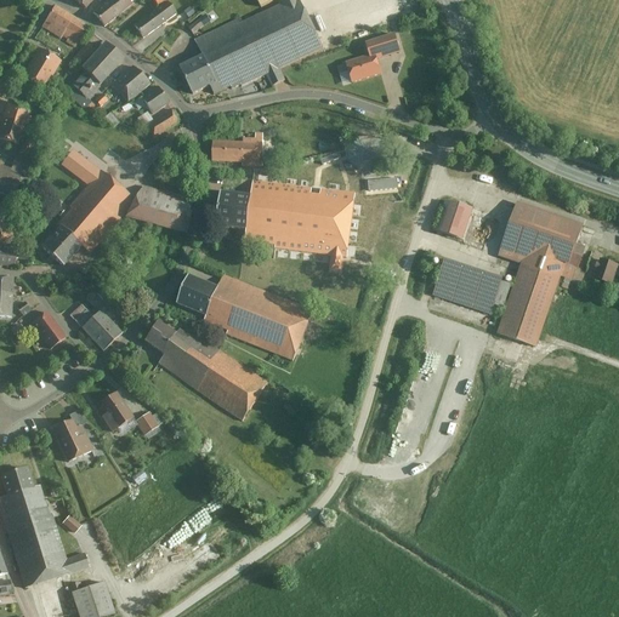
[(131,4),(129,0),(106,0),(94,11),(106,26),(131,4)]
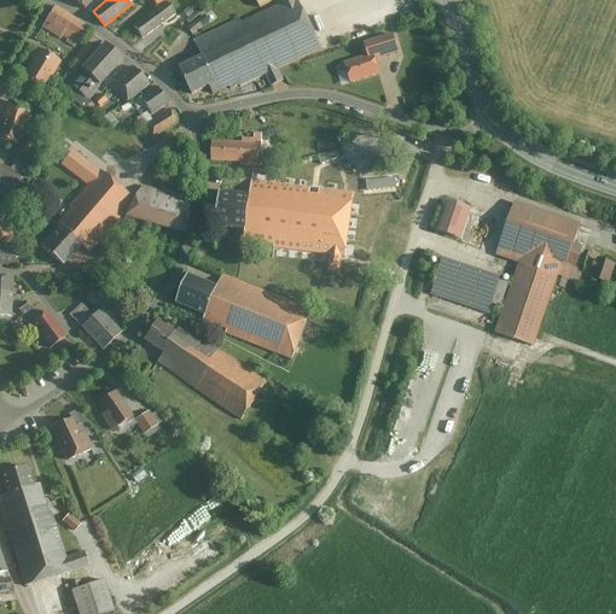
[(175,11),(168,0),(163,0),(133,22),(141,34),(163,18),(175,11)]
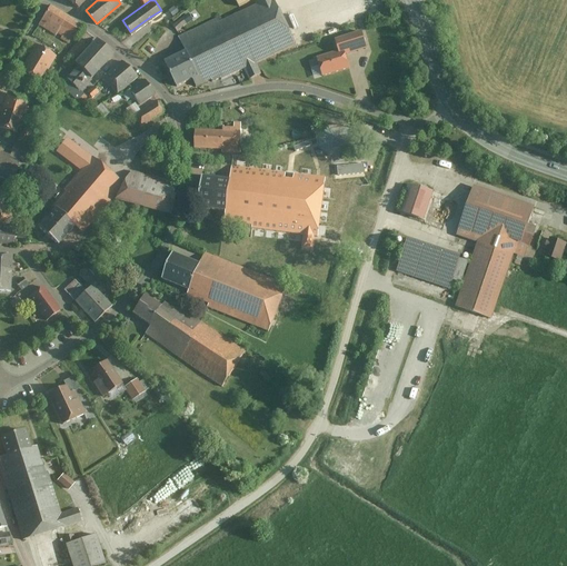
[(178,33),(187,50),(199,75),(195,76),(198,82),(214,76),(216,79),(244,65),(249,76),(261,70),(257,60),(297,40),(276,0),(258,0),(258,1),(220,20),(217,13),(178,33)]
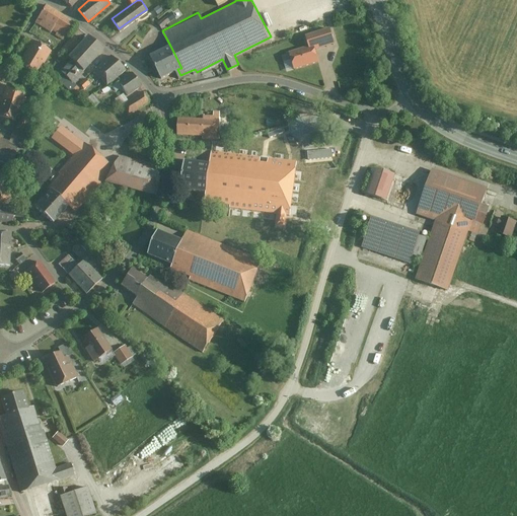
[(162,12),(157,3),(147,9),(137,15),(142,24),(162,12)]
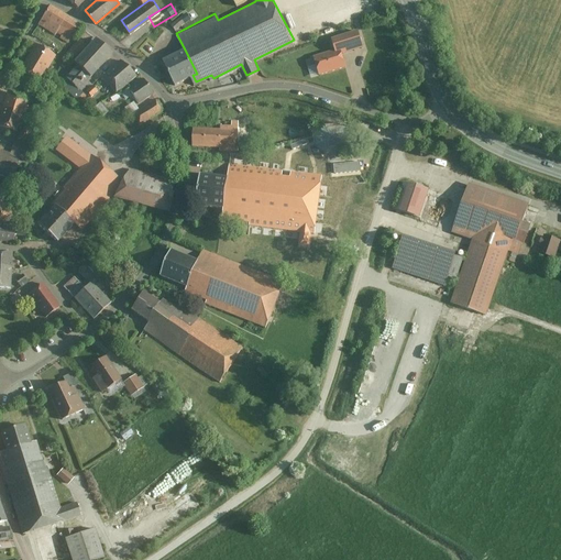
[(80,23),(50,4),(37,24),(53,34),(56,29),(61,32),(57,36),(68,43),(80,23)]
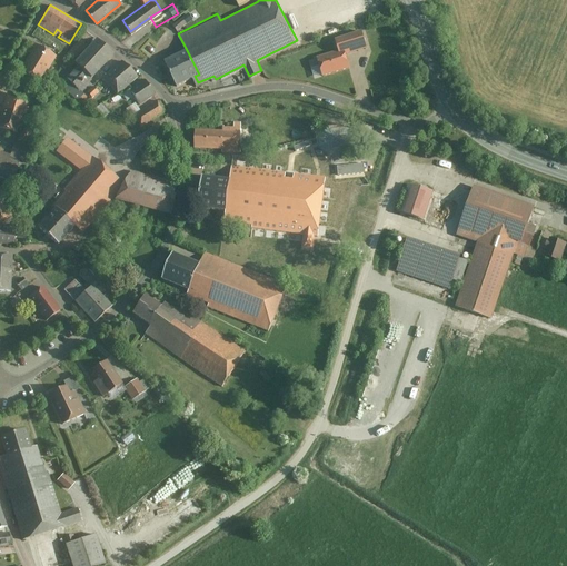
[(356,29),(341,32),(345,45),(359,41),(356,29)]
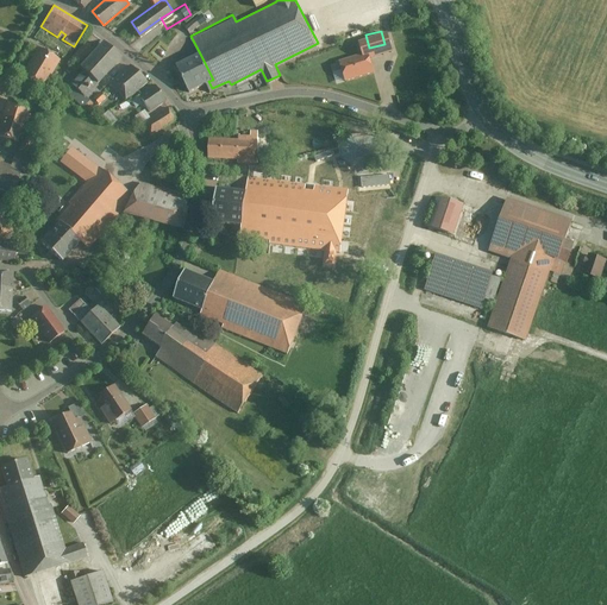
[(70,54),(79,62),(93,49),(83,41),(70,54)]
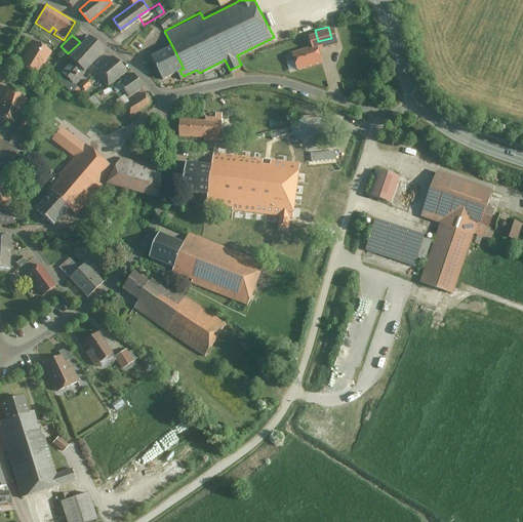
[(106,49),(93,36),(52,75),(70,92),(76,86),(72,82),(106,49)]
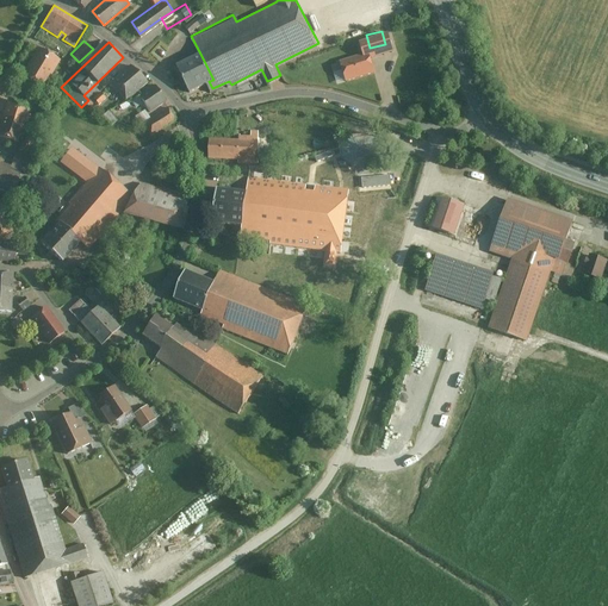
[(60,62),(37,49),(20,75),(44,88),(60,62)]
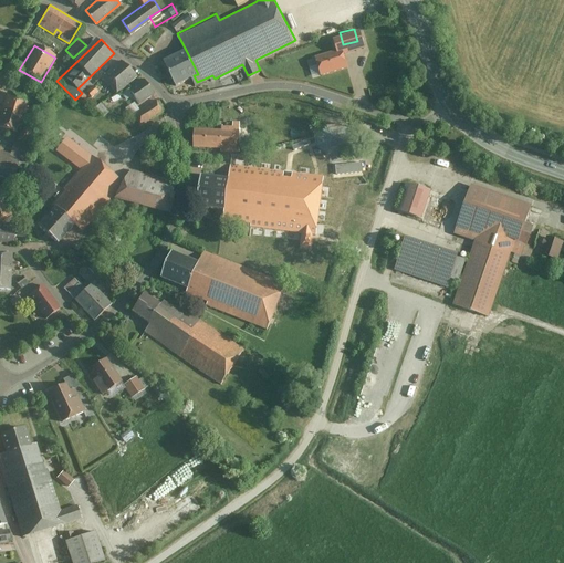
[(344,47),(316,55),(322,73),(350,65),(344,47)]
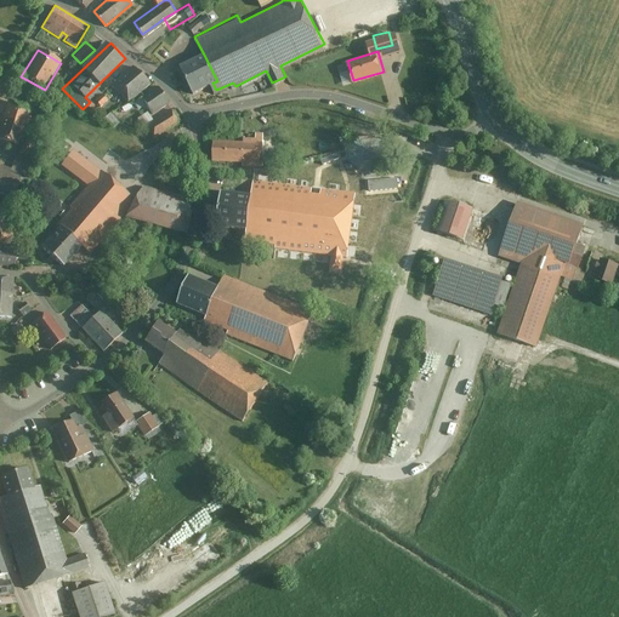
[(204,55),(179,68),(192,93),(213,83),(217,81),(204,55)]
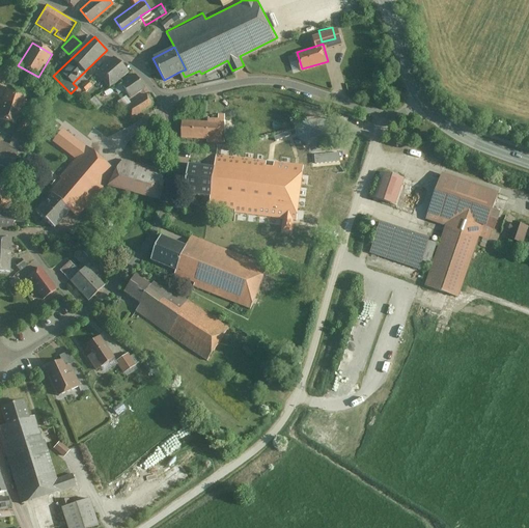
[(293,68),(299,66),(295,52),(288,54),(293,68)]
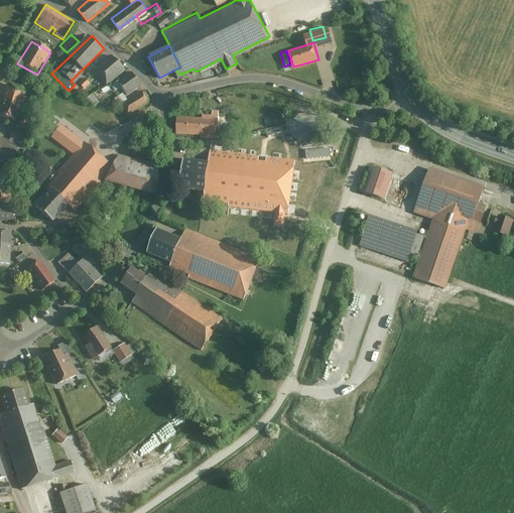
[(125,66),(114,55),(99,71),(109,82),(125,66)]
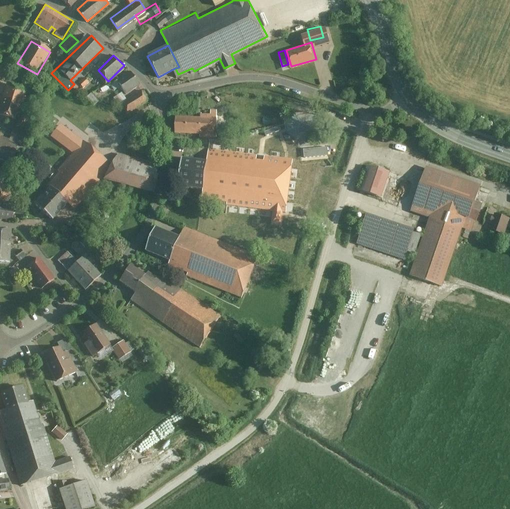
[(140,82),(132,69),(95,91),(101,100),(119,89),(122,93),(140,82)]
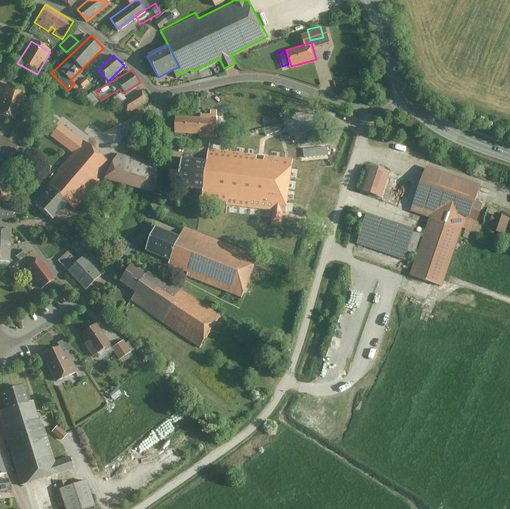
[(24,86),(5,81),(0,97),(0,112),(15,116),(24,86)]
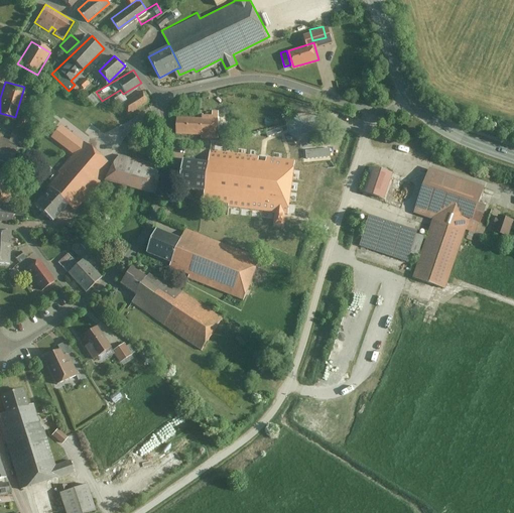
[(146,102),(140,92),(120,104),(126,114),(146,102)]
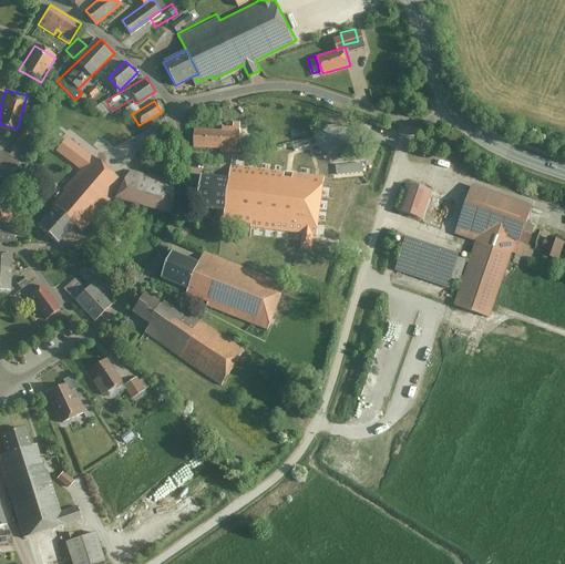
[(193,127),(192,145),(219,146),(219,151),(239,152),(240,125),(221,124),(221,129),(193,127)]
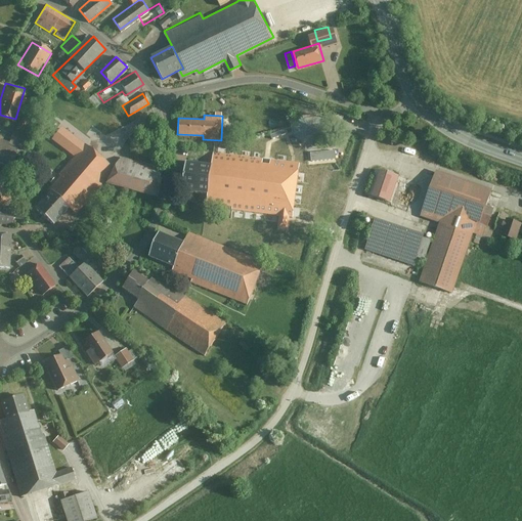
[(84,144),(61,126),(52,137),(75,156),(84,144)]
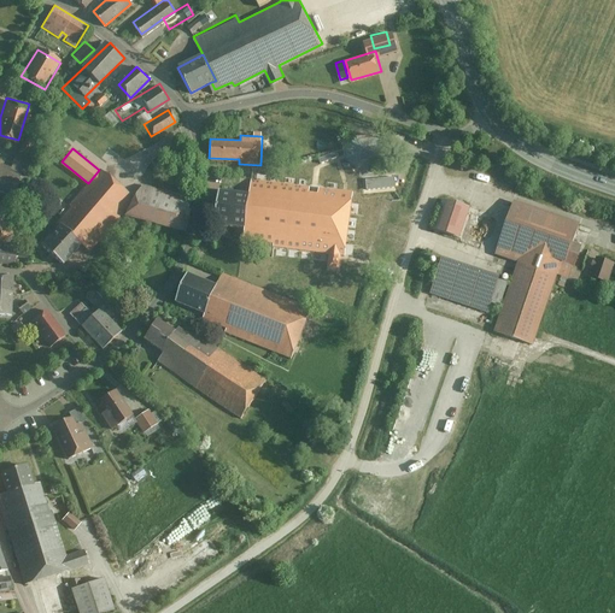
[(33,157),(15,152),(10,171),(28,175),(33,157)]
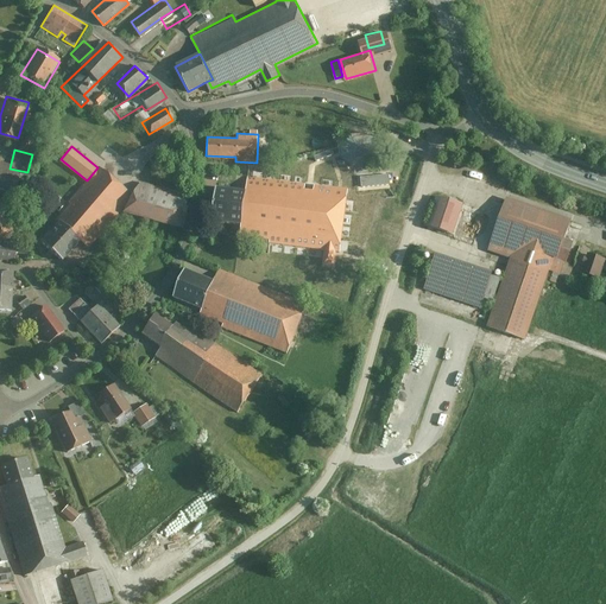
[(57,221),(37,243),(58,261),(77,239),(84,245),(131,192),(100,166),(98,167),(87,180),(55,218),(57,221)]
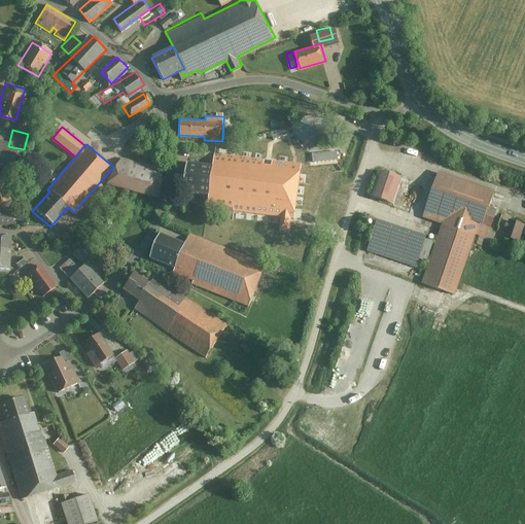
[(0,160),(9,163),(11,152),(0,149),(0,160)]
